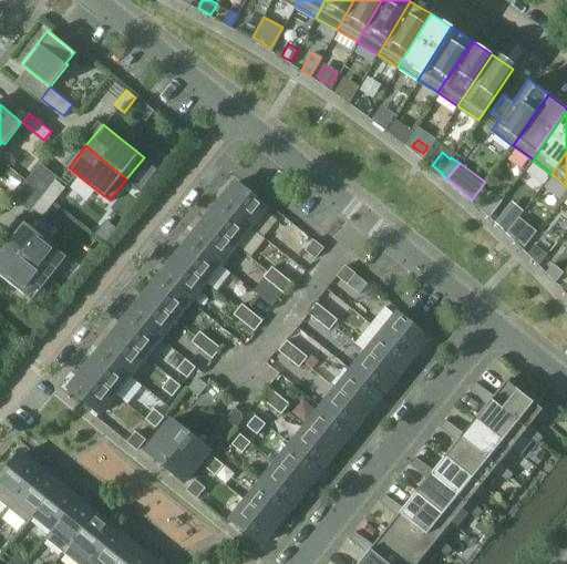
[(55,178),(44,193),(53,201),(65,186),(55,178)]
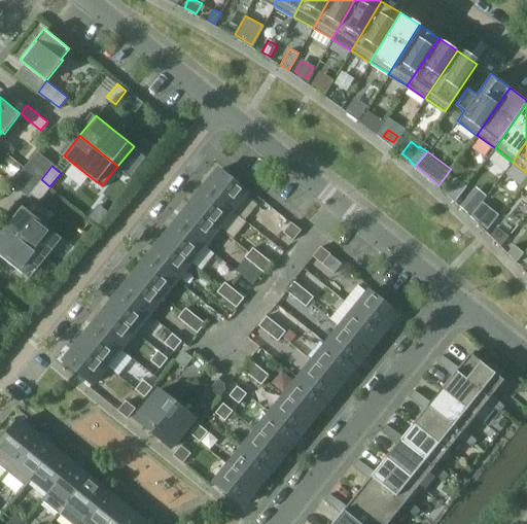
[(218,167),(204,185),(233,209),(247,190),(218,167)]
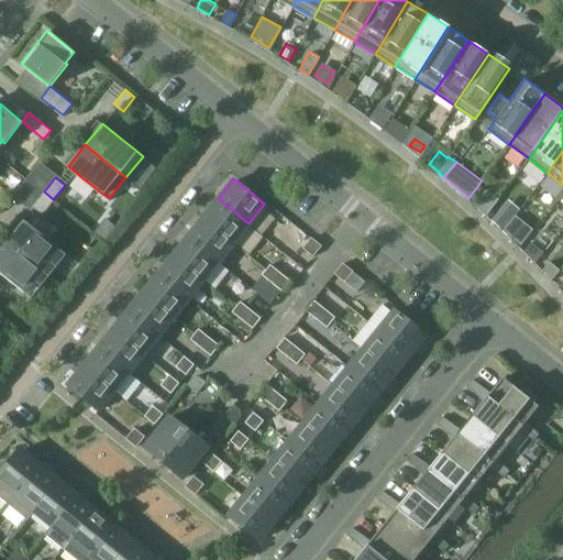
[(486,215),(498,197),(489,190),(477,207),(486,215)]
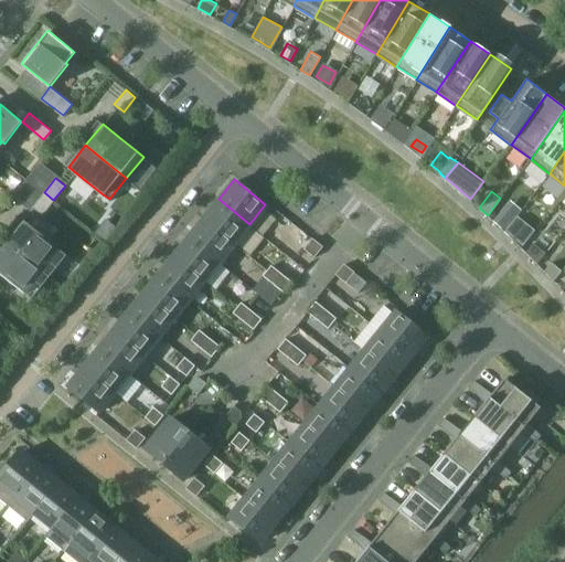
[(53,200),(44,192),(33,205),(42,213),(53,200)]
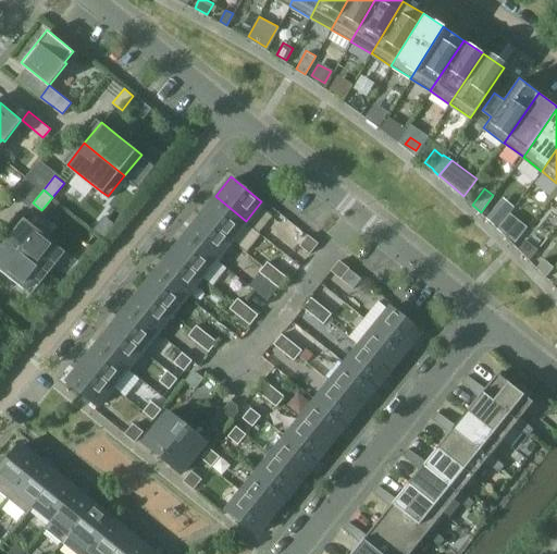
[(215,196),(200,214),(232,239),(246,221),(215,196)]
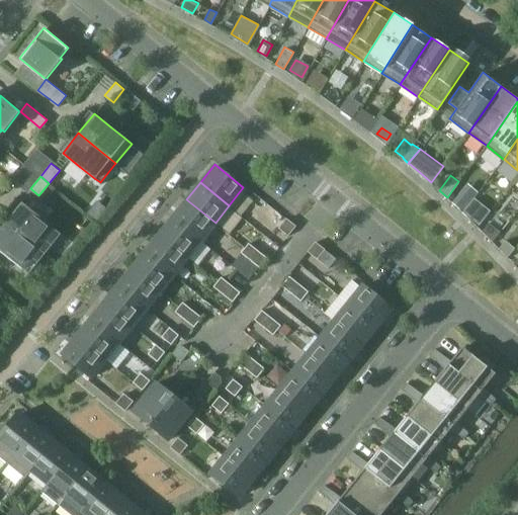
[(468,203),(458,195),(453,201),(462,209),(468,203)]
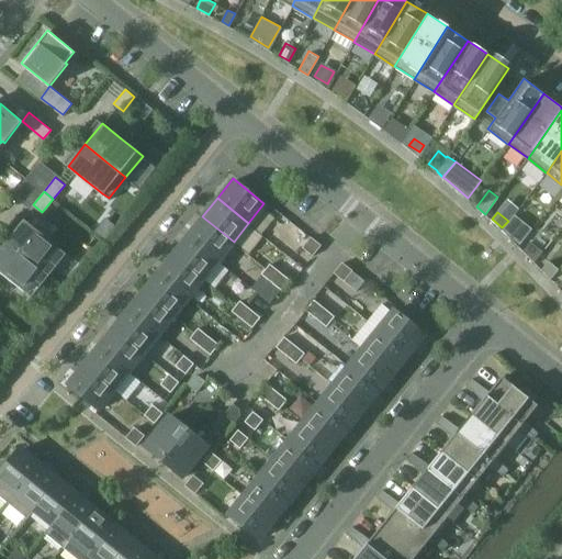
[(523,220),(514,213),(508,221),(502,227),(502,228),(510,235),(523,220)]
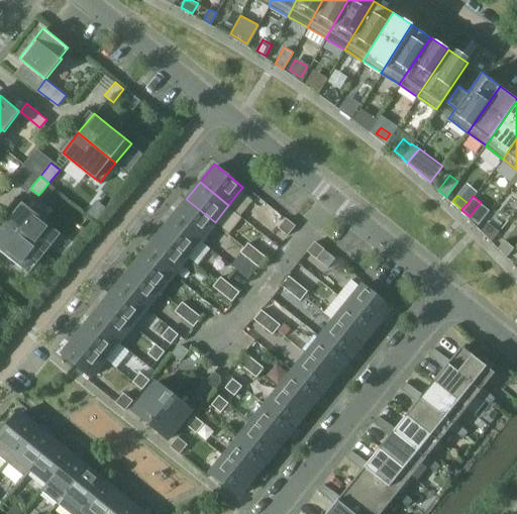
[(186,199),(173,216),(201,238),(215,222),(186,199)]
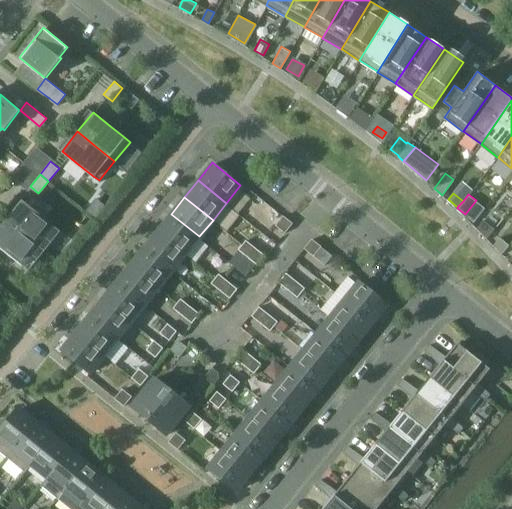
[(23,200),(7,220),(24,233),(44,249),(59,229),(54,225),(40,214),(23,200)]
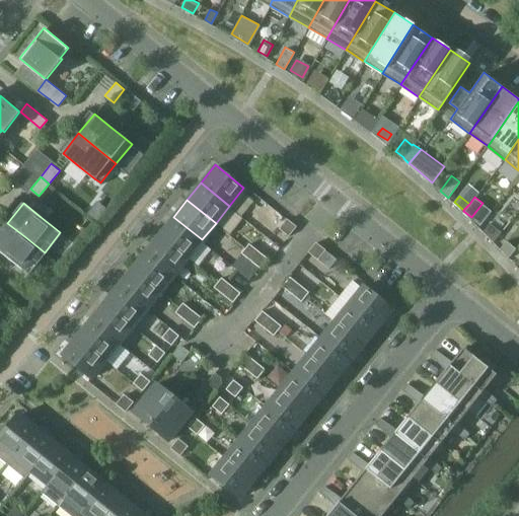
[(173,217),(159,233),(188,256),(202,239),(173,217)]
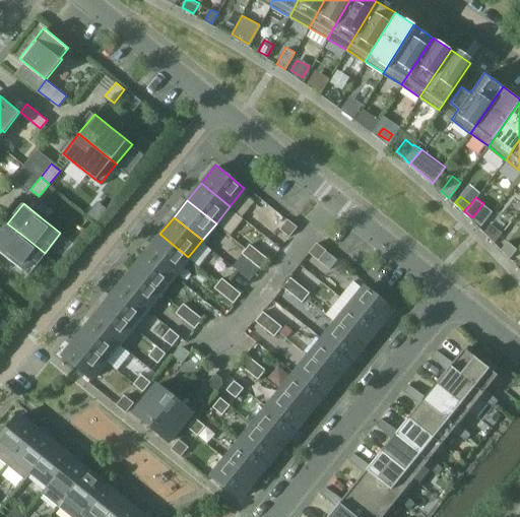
[(289,235),(297,225),(287,217),(279,228),(289,235)]
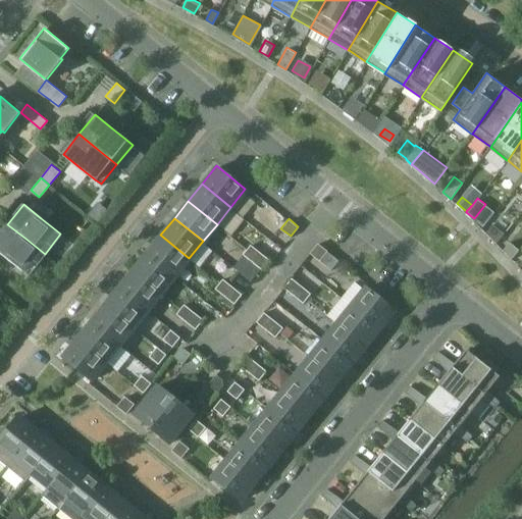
[(492,223),(485,231),(497,242),(504,232),(492,223)]
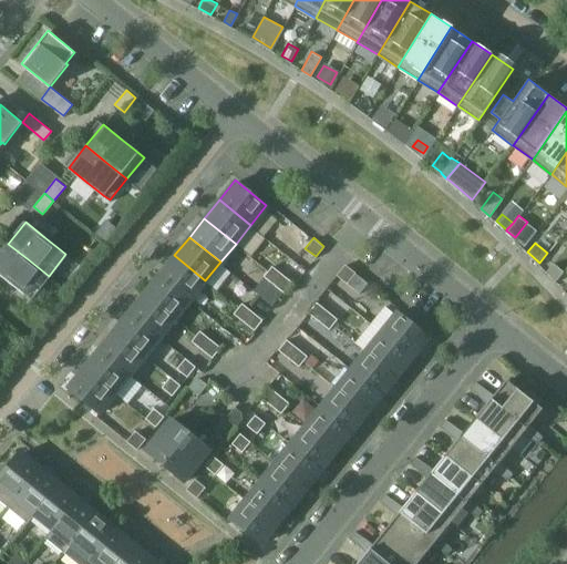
[(27,258),(8,244),(0,253),(0,273),(9,280),(26,293),(31,297),(49,276),(27,258)]
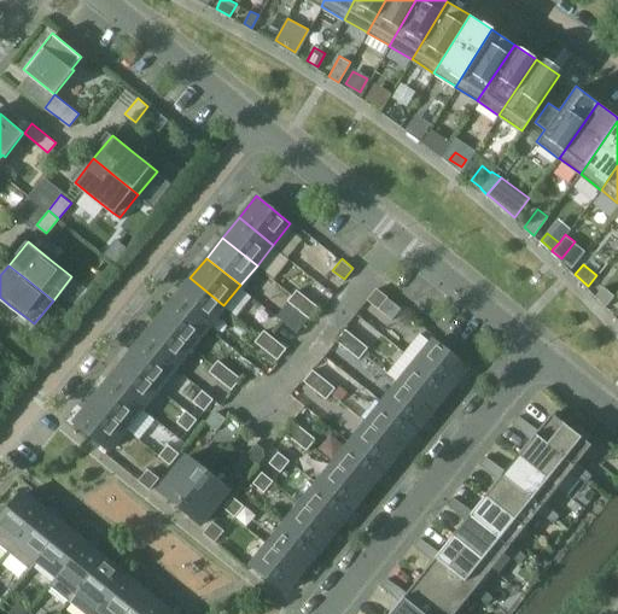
[(190,278),(174,298),(208,326),(223,305),(190,278)]
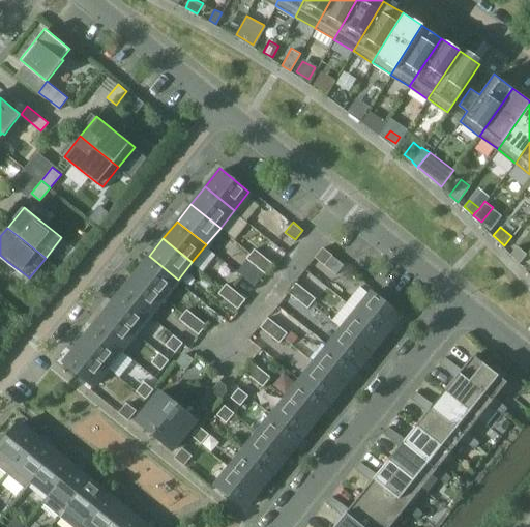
[(510,253),(520,260),(527,252),(517,244),(510,253)]
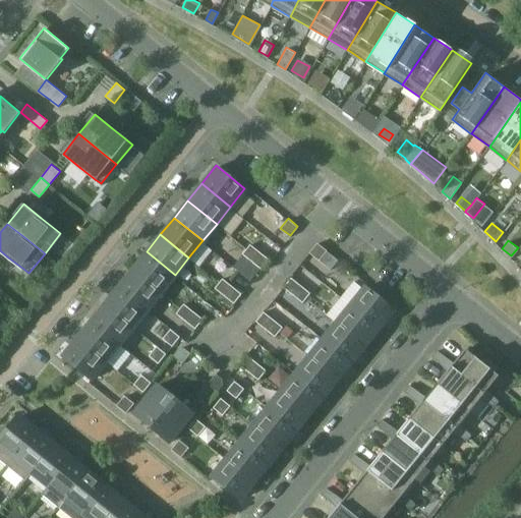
[(319,259),(327,249),(317,241),(309,251),(319,259)]
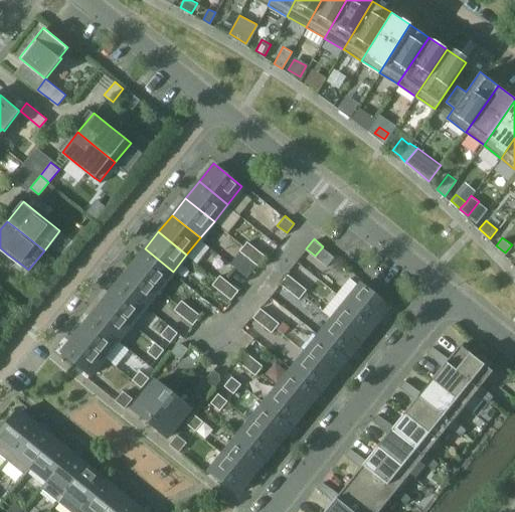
[(239,249),(248,258),(256,247),(247,240),(239,249)]
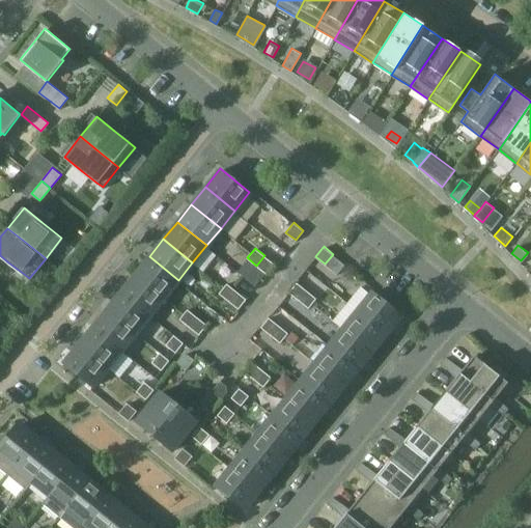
[(274,264),(264,255),(256,266),(267,273),(274,264)]
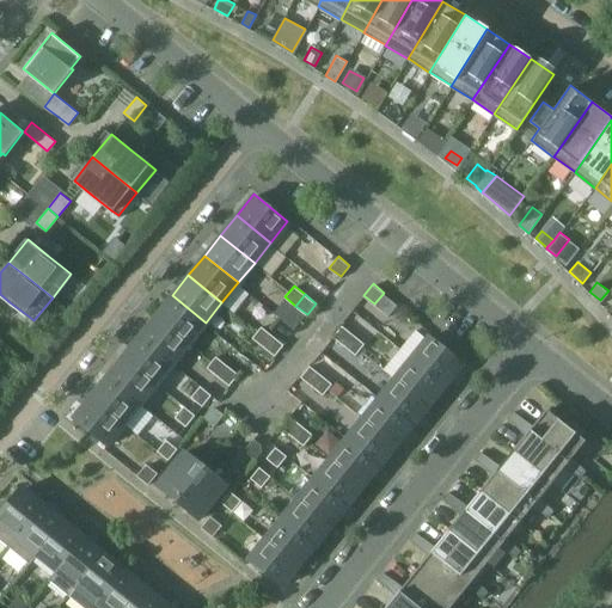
[(172,295),(155,315),(189,343),(206,323),(172,295)]
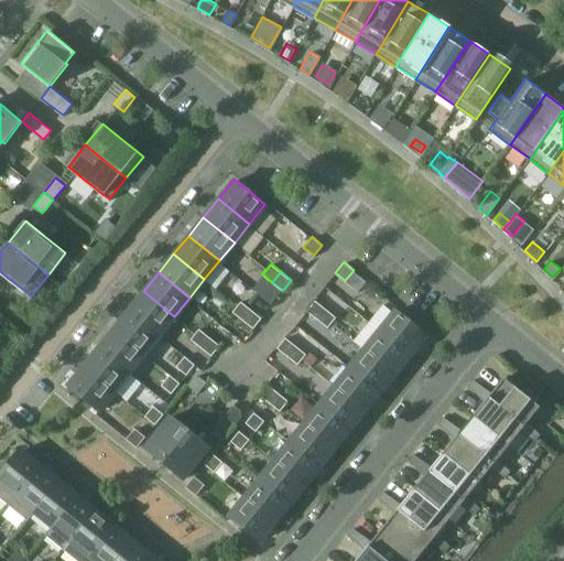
[(143,291),(128,310),(160,335),(174,316),(143,291)]
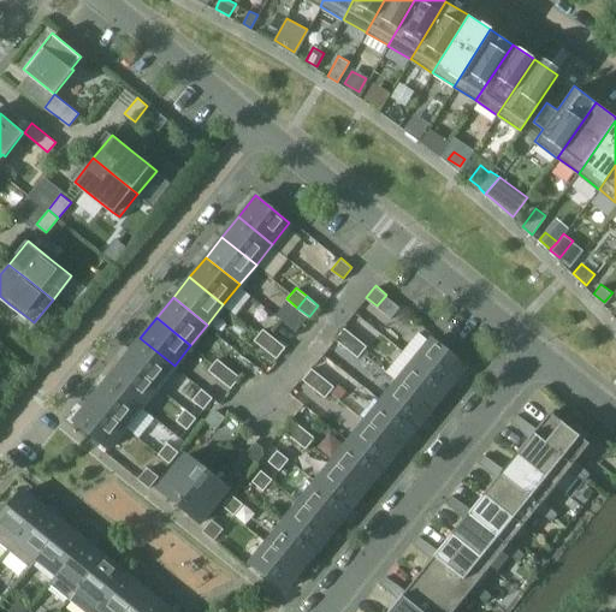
[(335,338),(347,346),(355,336),(344,326),(335,338)]
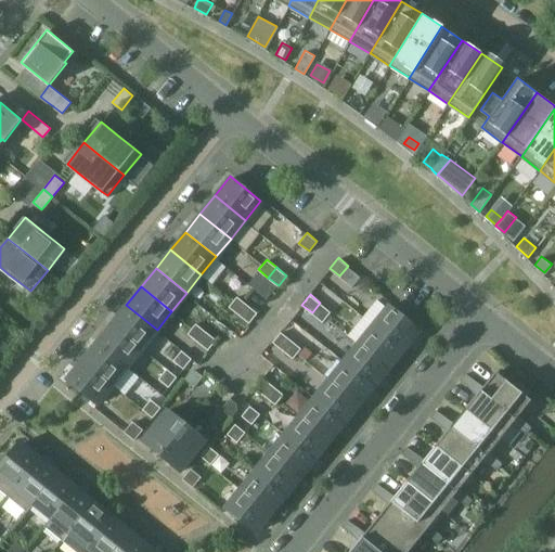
[(229,306),(239,313),(247,304),(236,295),(229,306)]
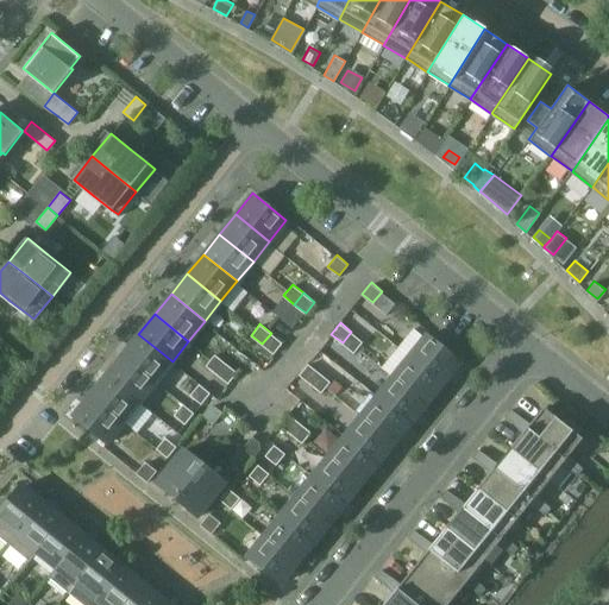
[(363,341),(351,332),(343,342),(353,352),(363,341)]
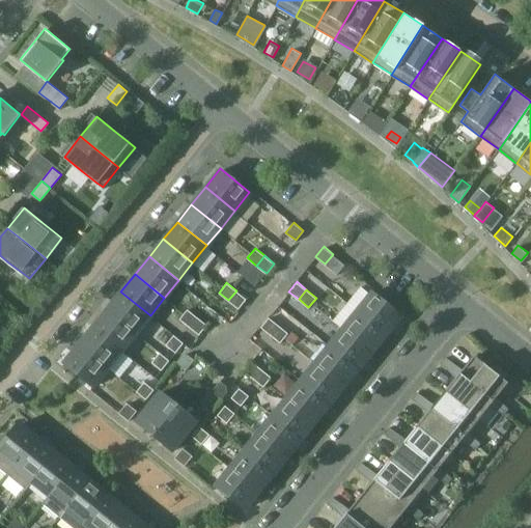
[(246,298),(236,290),(228,300),(239,308),(246,298)]
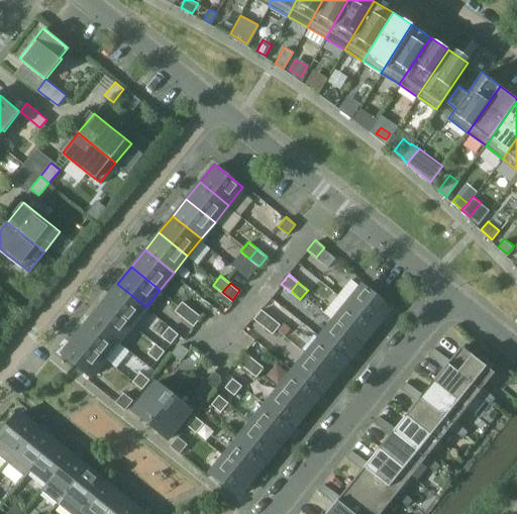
[(117,284),(104,300),(132,323),(146,307),(117,284)]
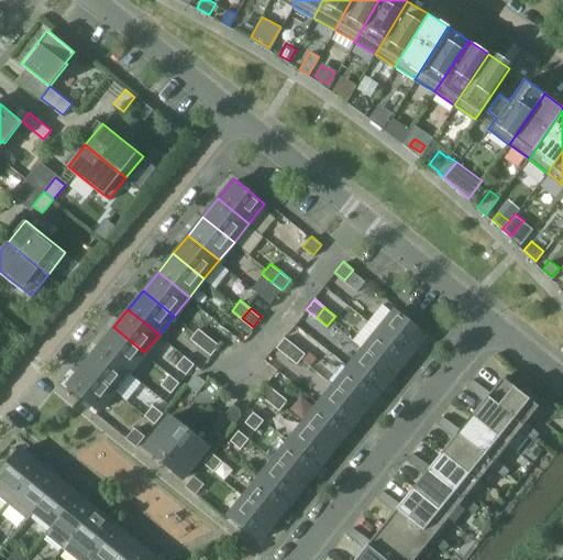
[(394,309),(378,328),(409,353),(424,333),(394,309)]
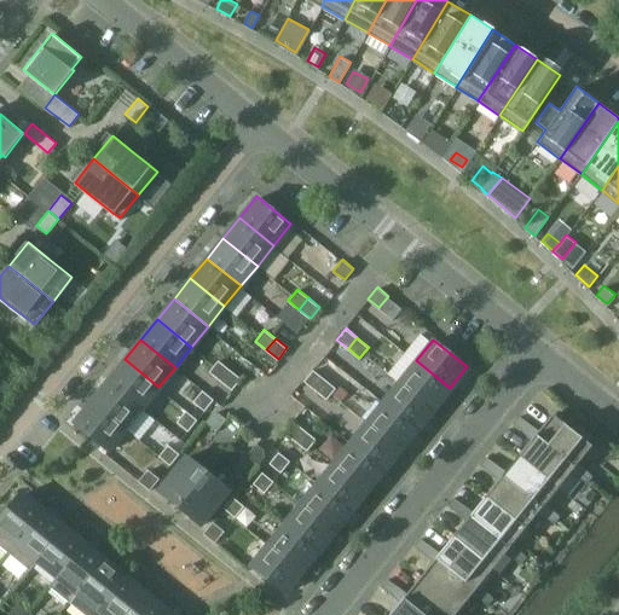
[(125,359),(108,379),(142,407),(158,387),(125,359)]
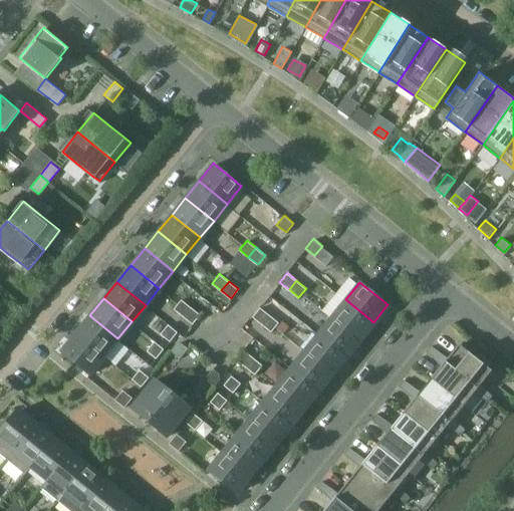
[(174,307),(183,315),(191,305),(181,298),(174,307)]
